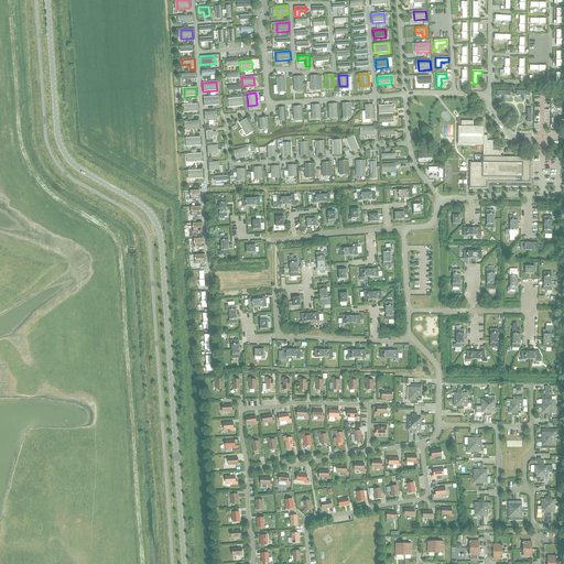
[(217,97),(203,98),(204,106),(218,105),(217,97)]
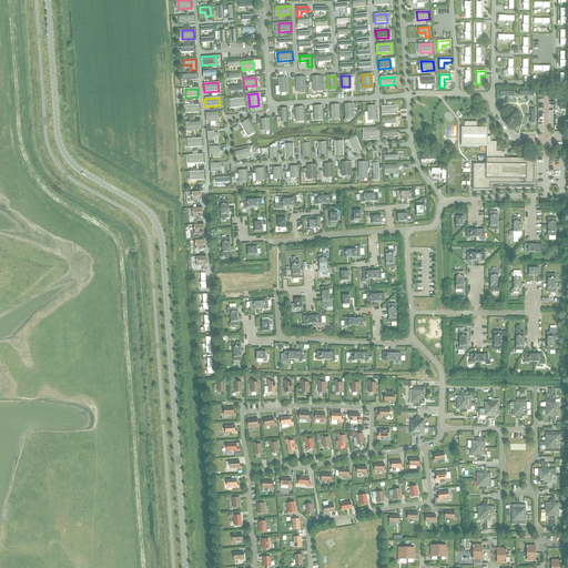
[(244,99),(232,100),(232,108),(244,107),(244,99)]
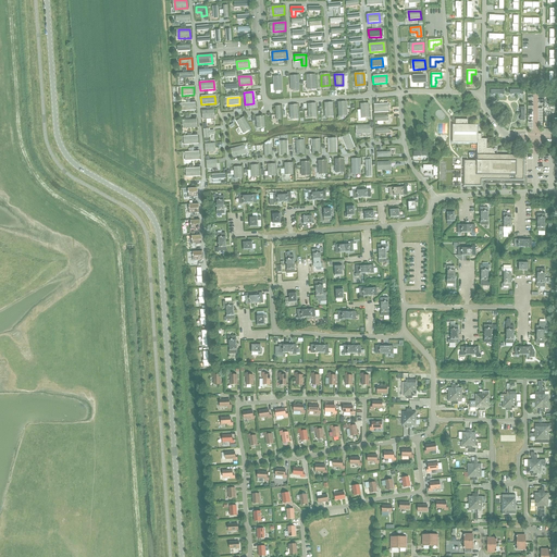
[(332,102),(324,103),(324,107),(324,115),(333,114),(332,102)]
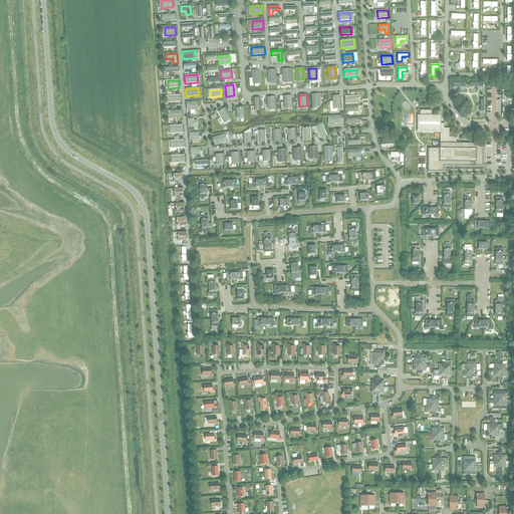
[(319,94),(311,94),(311,97),(312,105),(319,105),(319,94)]
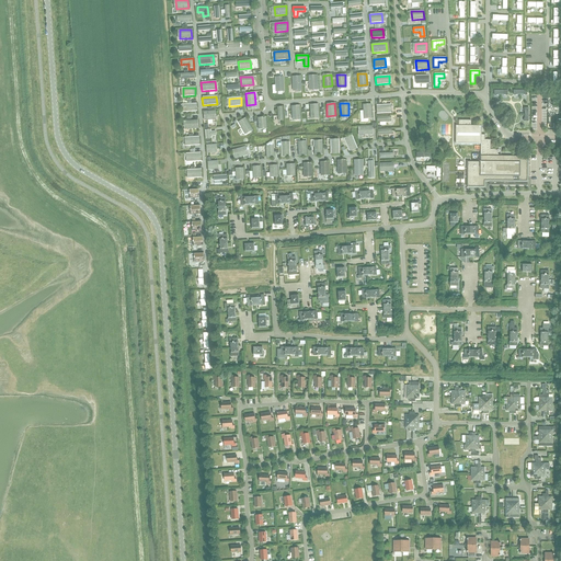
[(315,104),(309,105),(309,109),(310,117),(319,116),(318,104),(315,104)]
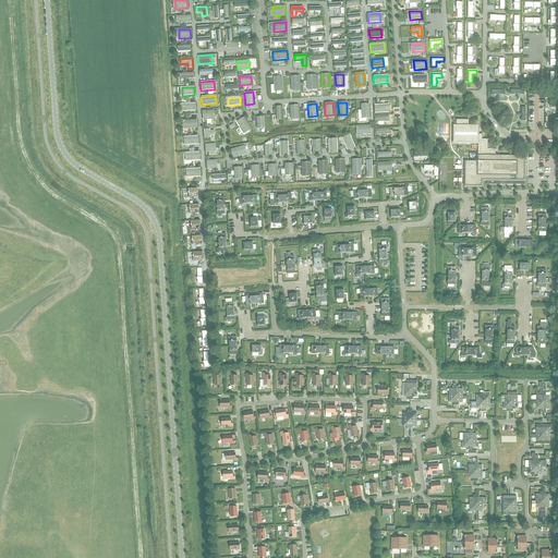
[(370,118),(370,104),(361,105),(361,119),(370,118)]
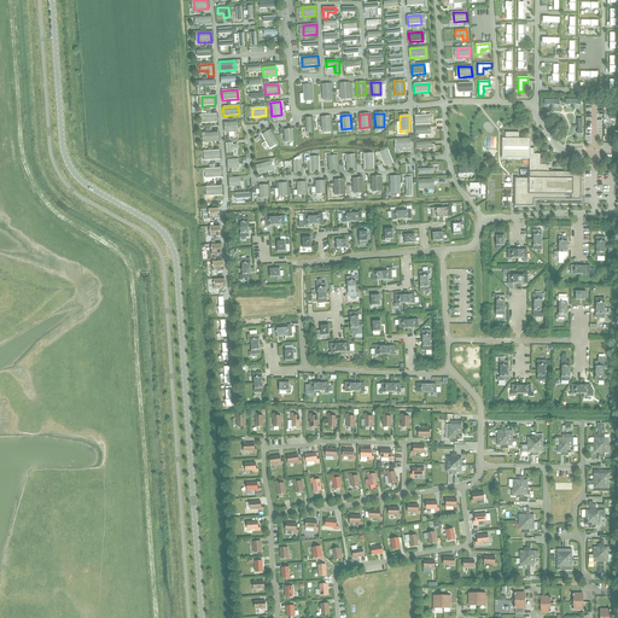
[(427,116),(414,116),(415,126),(429,124),(427,116)]
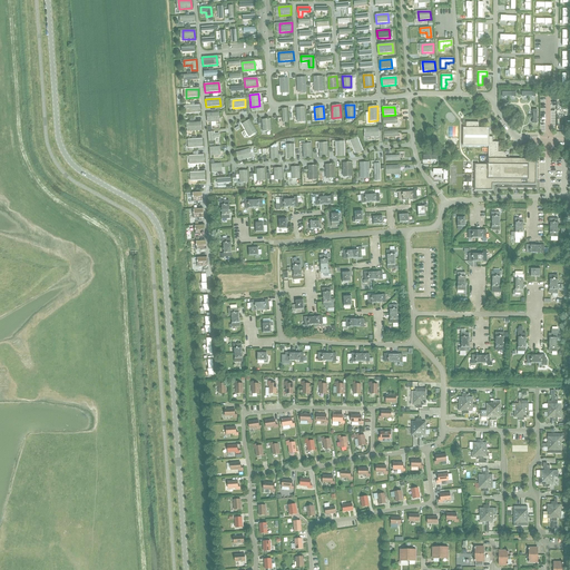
[(304,108),(296,108),(296,111),(296,120),(305,120),(304,108)]
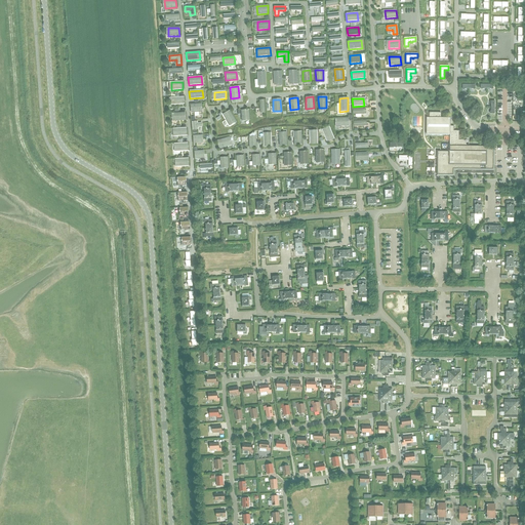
[(201,104),(190,105),(191,113),(201,112),(201,104)]
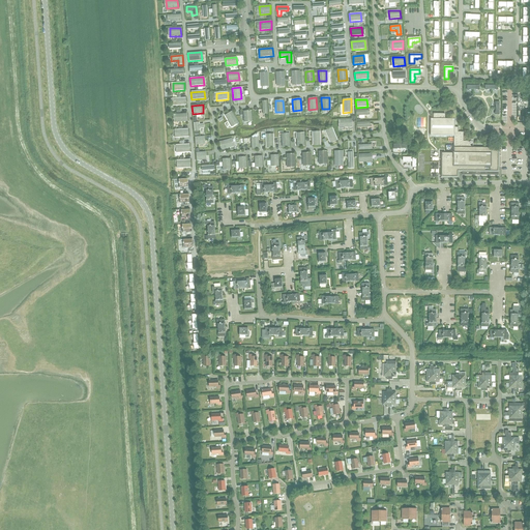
[(251,111),(242,112),(243,122),(252,121),(251,111)]
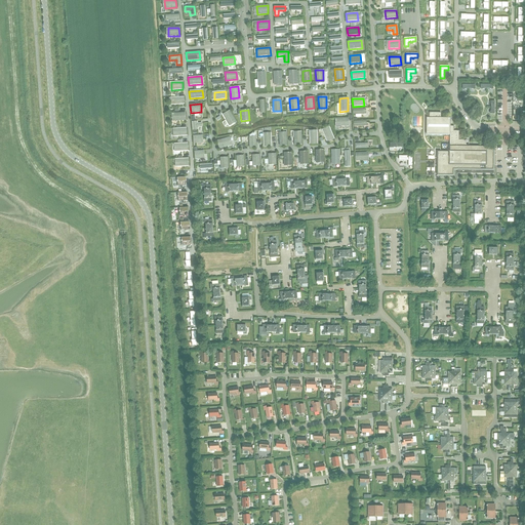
[(229,111),(223,115),(228,124),(235,120),(229,111)]
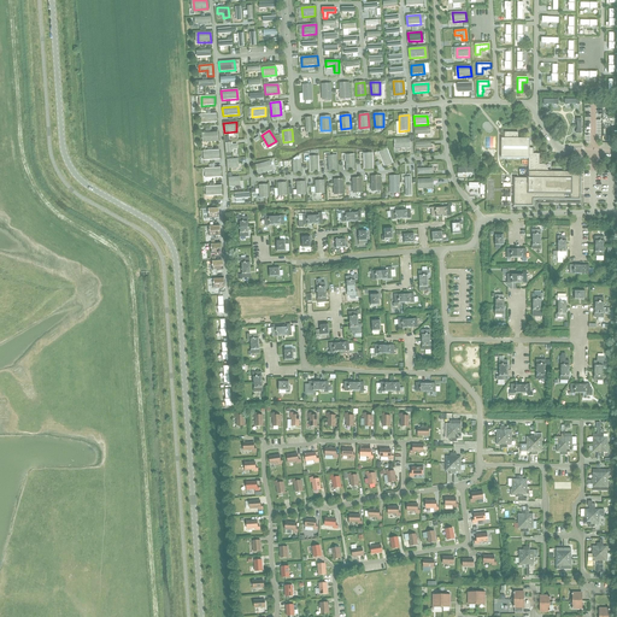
[(217,133),(204,134),(204,142),(217,142),(217,133)]
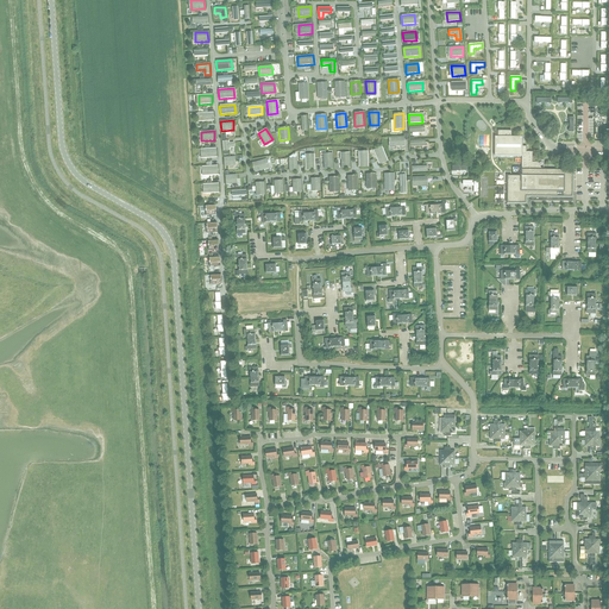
[(497,136),(494,135),(493,150),(494,150),(494,154),(493,154),(493,157),(521,157),(521,176),(507,176),(507,203),(521,203),(521,196),(526,196),(531,196),(531,201),(572,201),(572,192),(572,170),(540,169),(537,163),(532,163),(532,152),(527,152),(527,146),(523,146),(523,136),(512,136),(512,131),(497,131),(497,136)]
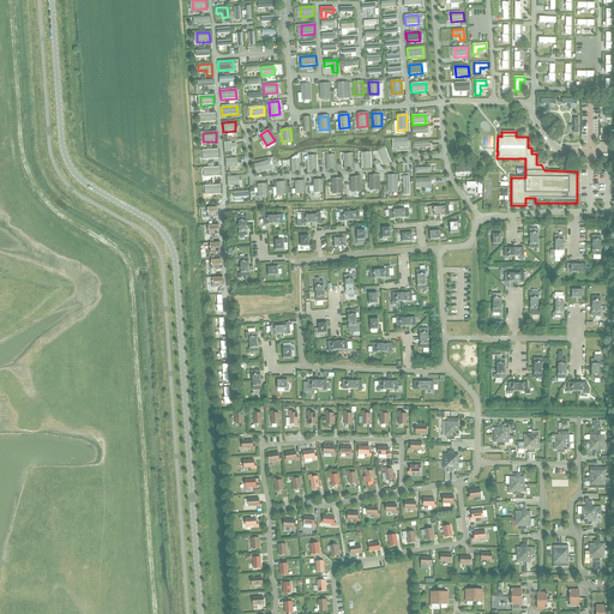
[(407,138),(393,139),(395,149),(408,148),(407,138)]
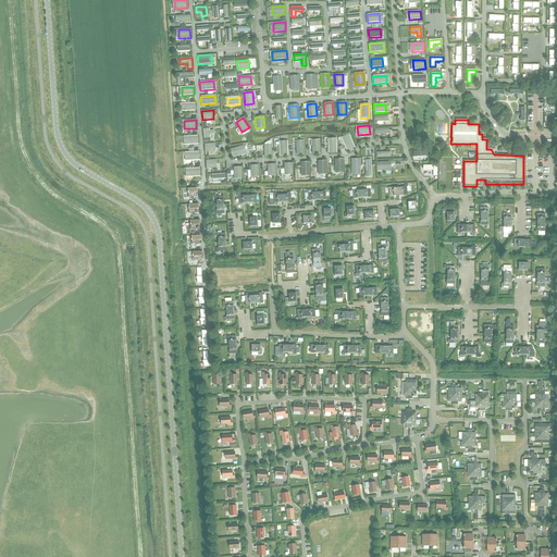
[(205,130),(206,138),(211,138),(211,136),(215,135),(214,131),(210,132),(210,130),(205,130)]
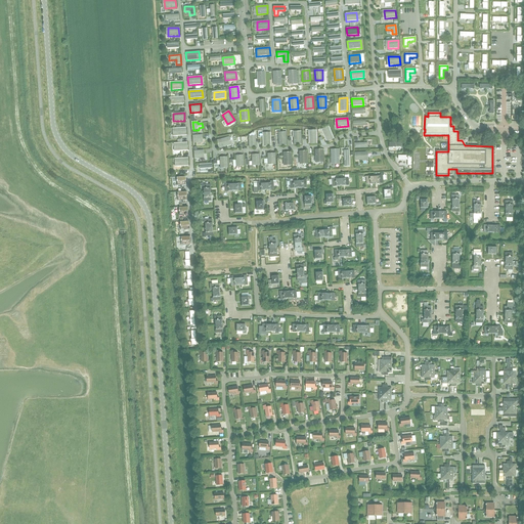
[(185,128),(174,128),(175,136),(186,136),(185,128)]
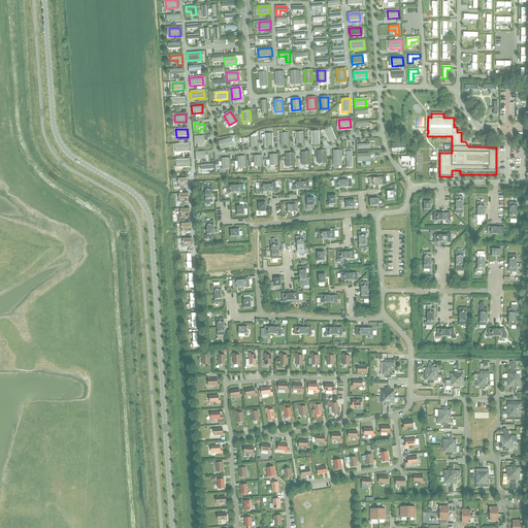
[(332,130),(324,133),(329,143),(336,140),(332,130)]
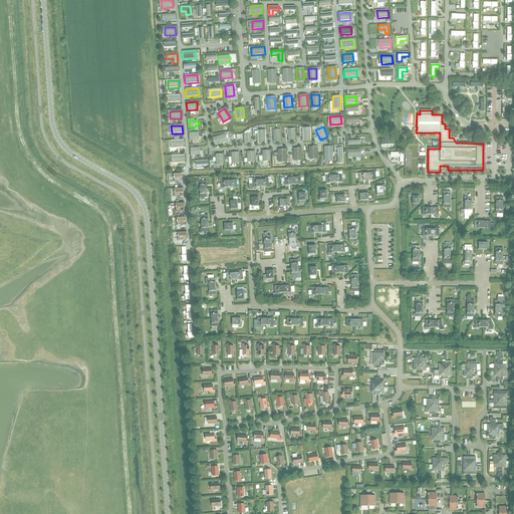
[(295,131),(287,132),(287,143),(295,142),(295,131)]
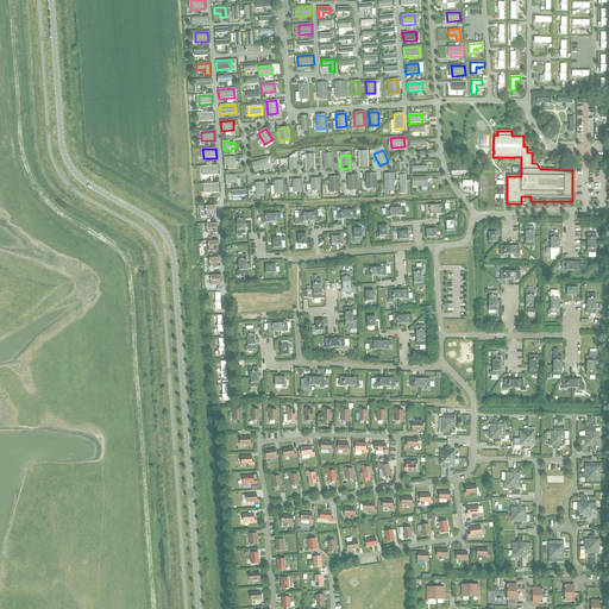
[(332,156),(322,156),(324,169),(333,169),(332,156)]
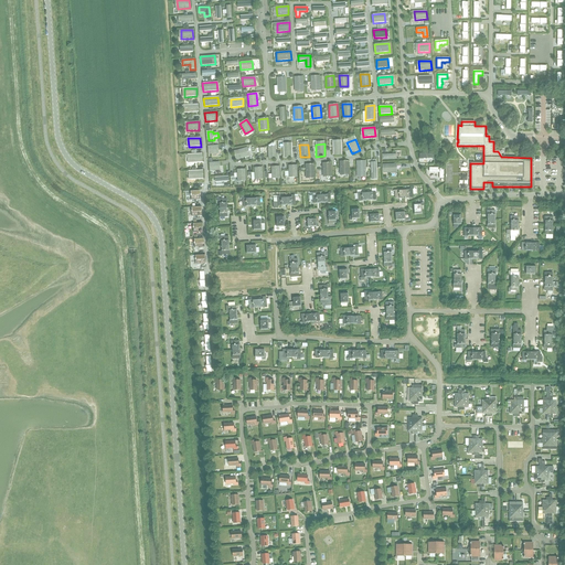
[(217,146),(208,147),(208,155),(219,153),(217,146)]
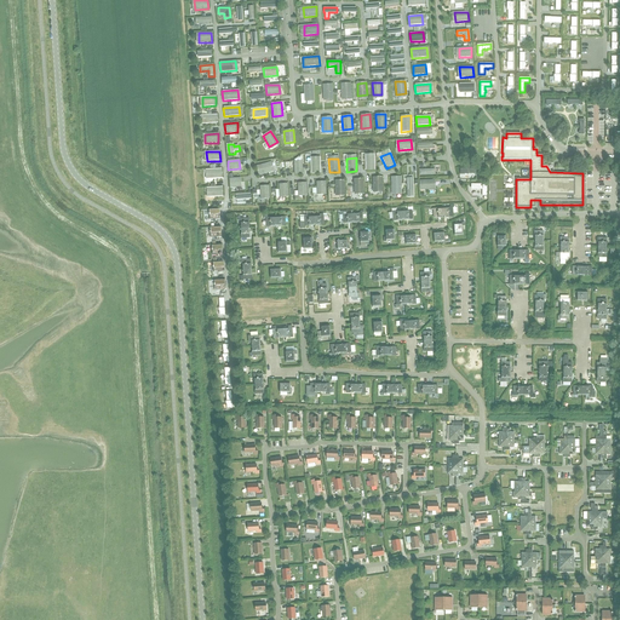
[(320,160),(310,160),(310,173),(320,173),(320,160)]
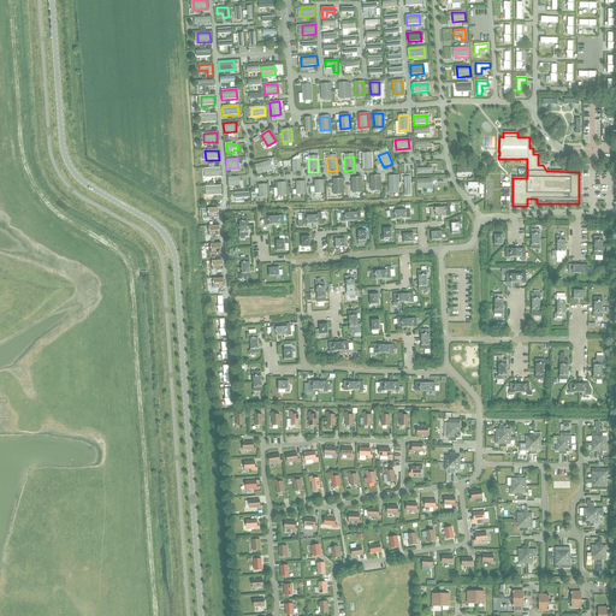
[(266,161),(254,165),(256,175),(270,171),(266,161)]
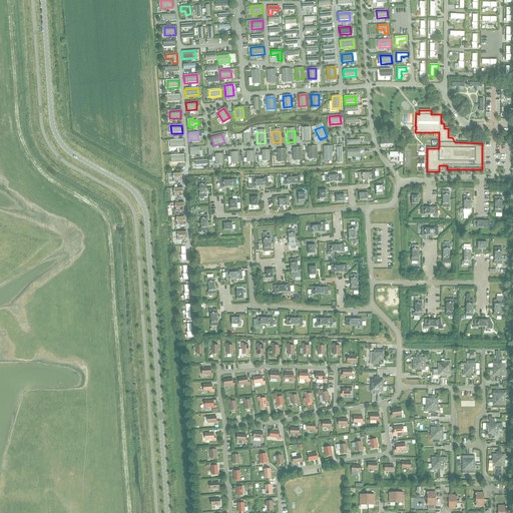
[(182,139),(172,140),(172,148),(183,147),(182,139)]
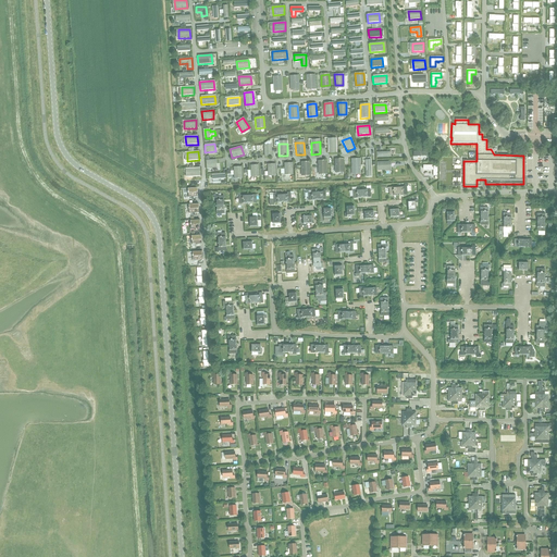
[(360,159),(351,159),(351,171),(360,171),(360,159)]
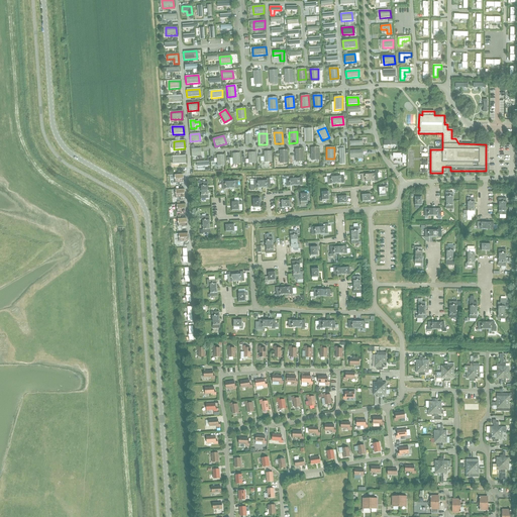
[(201,156),(200,148),(191,149),(192,157),(201,156)]
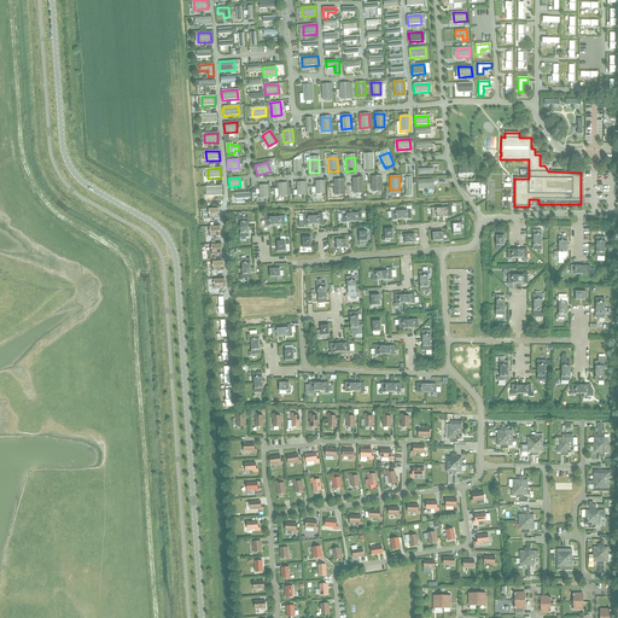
[(361,179),(353,179),(353,192),(362,192),(361,179)]
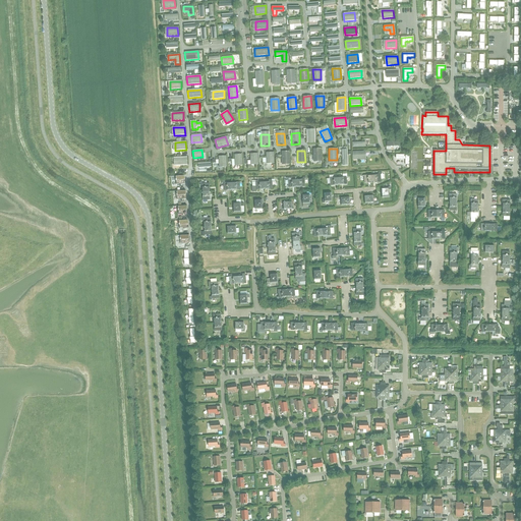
[(289,152),(281,152),(282,163),(289,163),(289,152)]
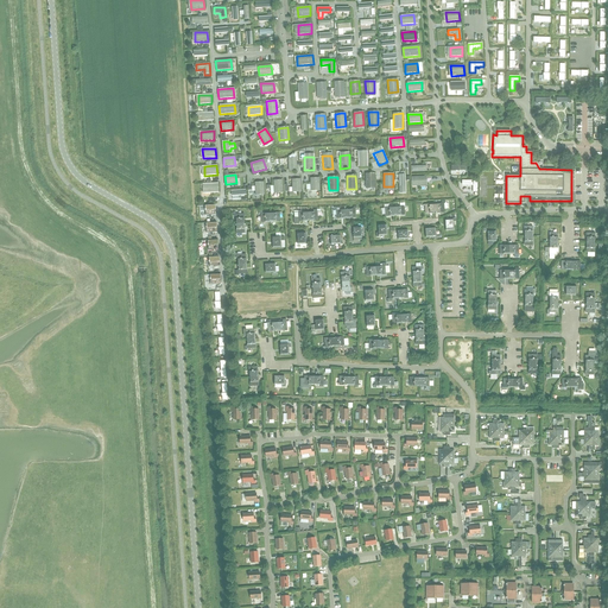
[(424,177),(411,177),(411,187),(424,187),(424,177)]
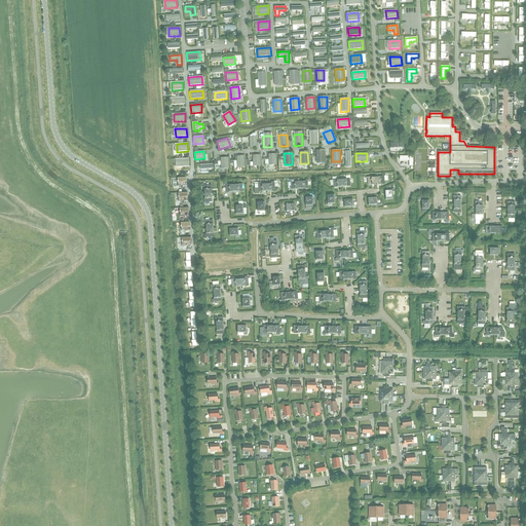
[(276,165),(276,154),(268,154),(268,165),(276,165)]
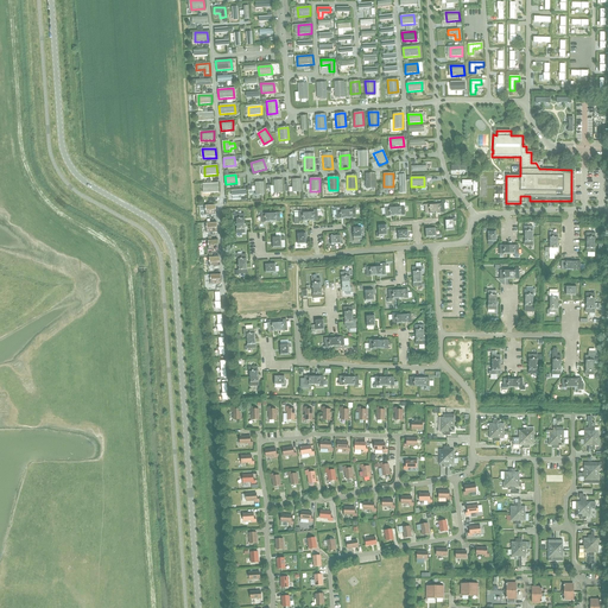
[(302,192),(301,179),(291,179),(292,192),(302,192)]
